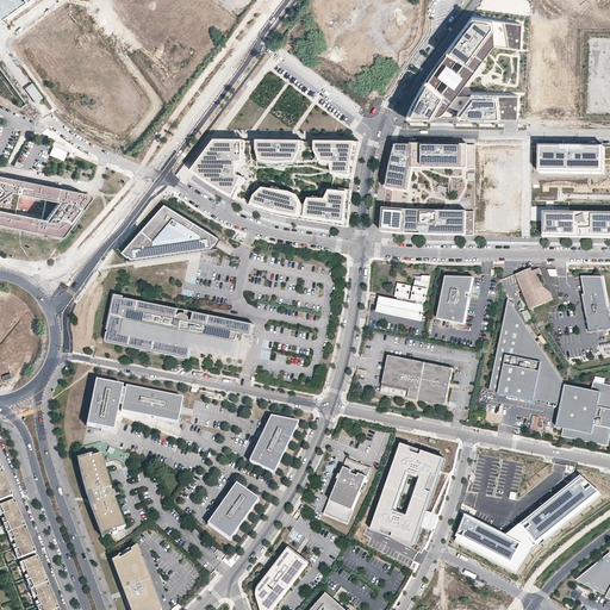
[(0,0),(0,19),(1,20),(30,0),(0,0)]
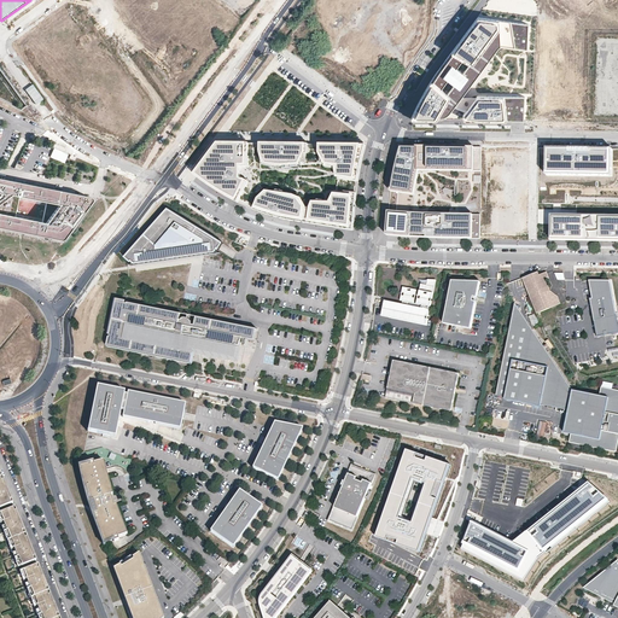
[(207,0),(164,0),(132,24),(147,45),(207,0)]
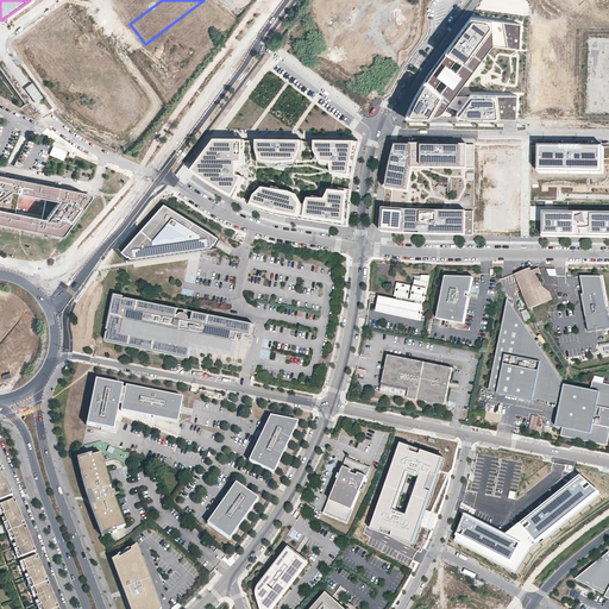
[(453,0),(412,0),(369,58),(396,79),(453,0)]
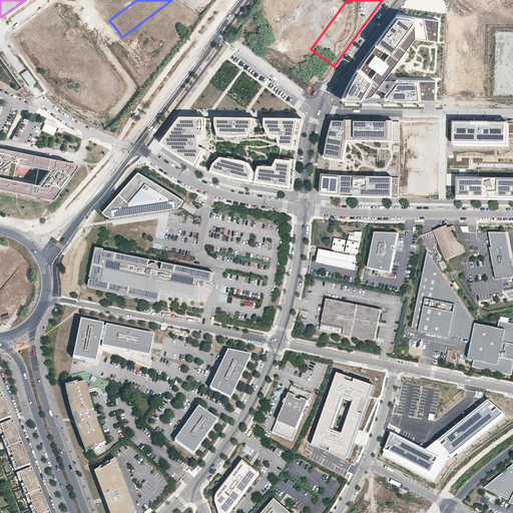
[(446,0),(469,16),(474,10),(460,0),(446,0)]
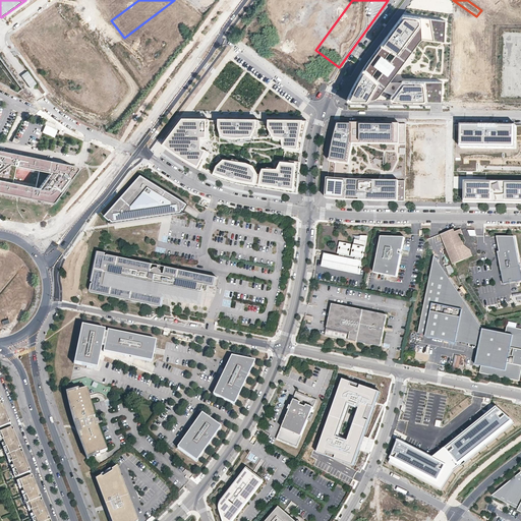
[(74,11),(26,43),(59,91),(107,118),(126,87),(74,11)]
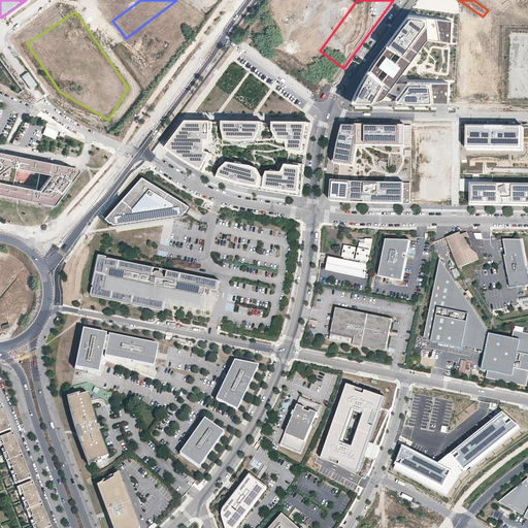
[(358,87),(352,101),(448,103),(449,83),(408,81),(404,88),(391,88),(395,81),(380,69),(410,29),(426,40),(428,39),(451,42),(452,21),(408,14),(378,54),(367,71),(358,87)]
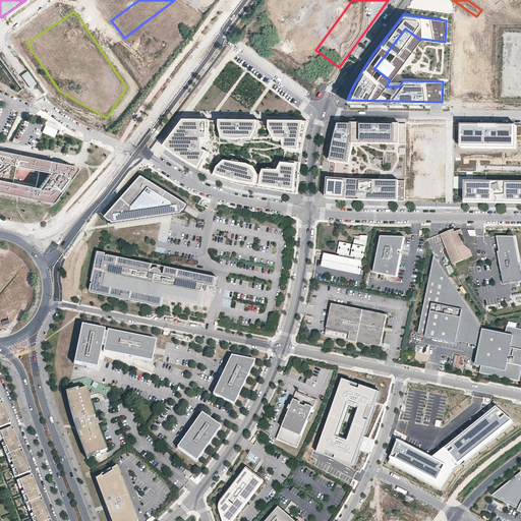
[(478,26),(485,30),(488,23),(481,20),(478,26)]
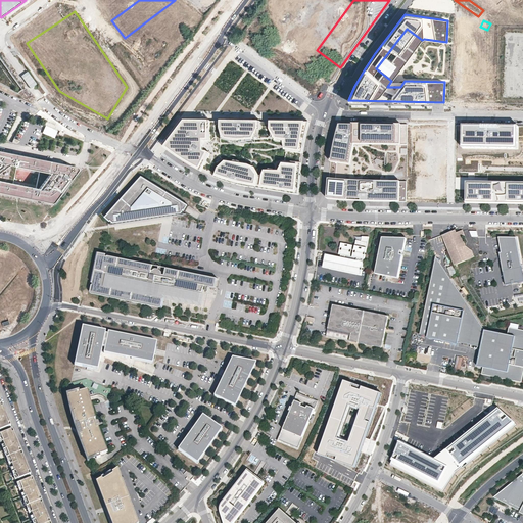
[(376,68),(391,81),(422,40),(407,29),(376,68)]
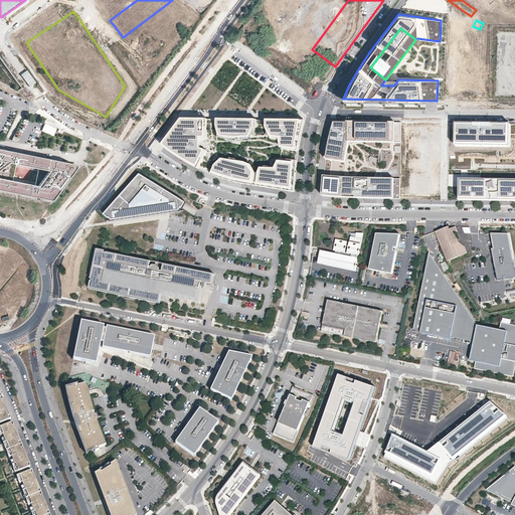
[(478,47),(479,33),(471,32),(471,46),(478,47)]
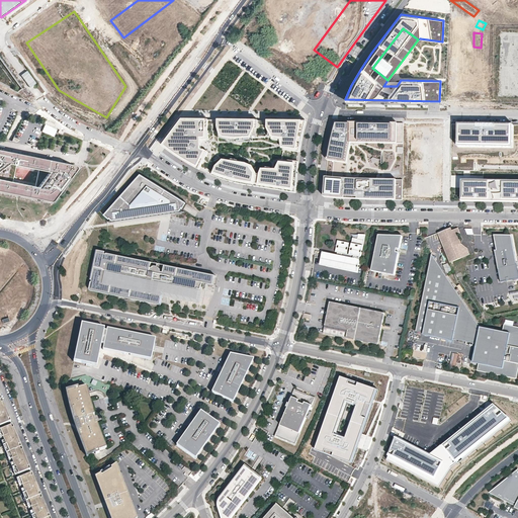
[(190,165),(199,170),(200,169),(186,161),(178,156),(168,148),(186,123),(195,123),(236,124),(284,125),(303,125),(298,152),(300,152),(301,148),(303,141),(305,130),(307,121),(184,120),(164,147),(174,155),(183,161),(190,165)]
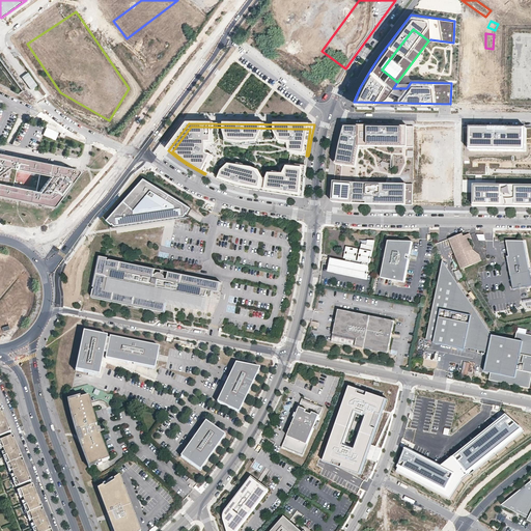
[(414,147),(414,127),(344,126),(339,144),(336,164),(356,168),(359,146),(414,147)]
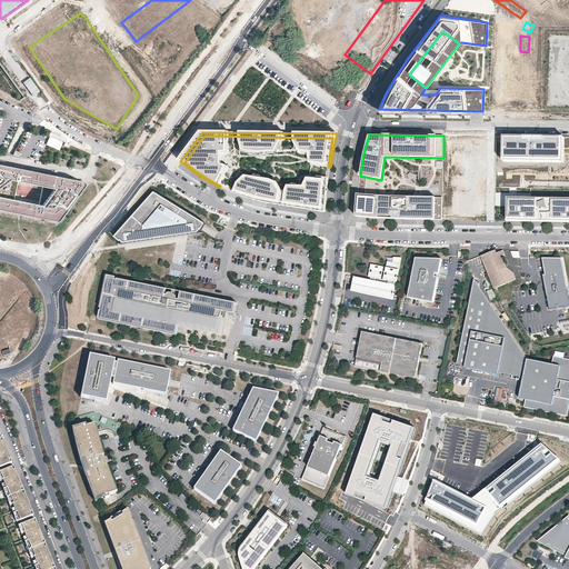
[(215,136),(205,136),(185,162),(196,171),(205,177),(220,186),(219,187),(225,189),(232,192),(245,197),(256,200),(265,202),(326,212),(328,183),(330,167),(328,167),(332,138),(312,138),(259,137),(215,136)]
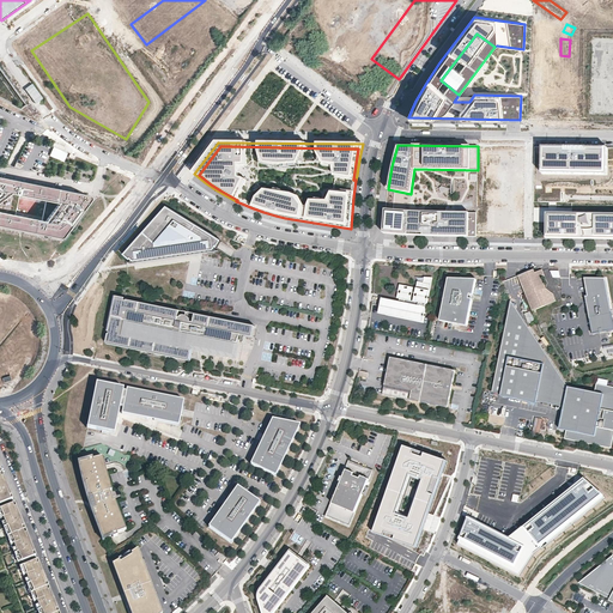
[(49,157),(65,163),(68,153),(54,147),(49,157)]
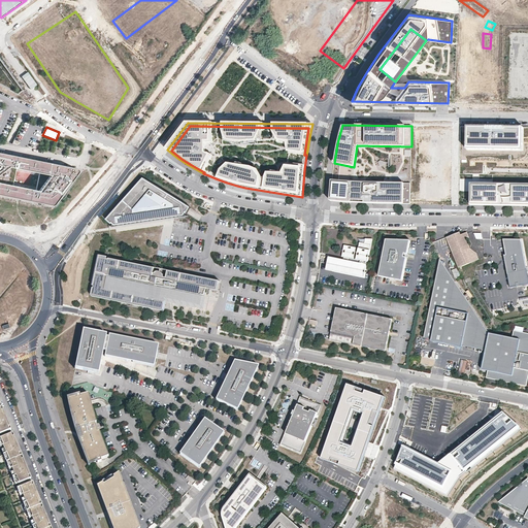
[(522,130),(466,129),(466,147),(521,149),(522,130)]
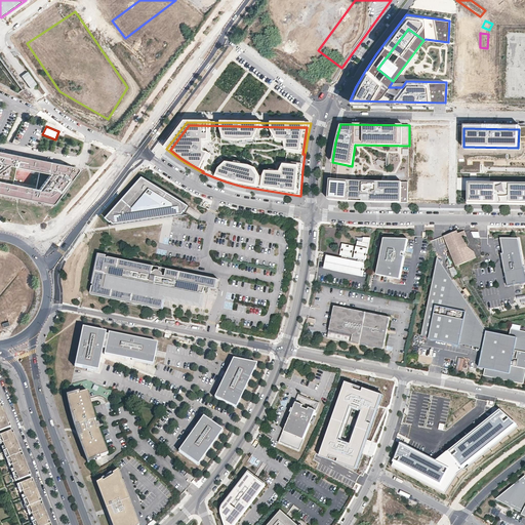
[(77,169),(77,168),(75,167),(5,153),(0,151),(0,193),(47,203),(49,203),(50,204),(53,203),(53,202),(56,198),(57,198),(77,171),(77,169)]
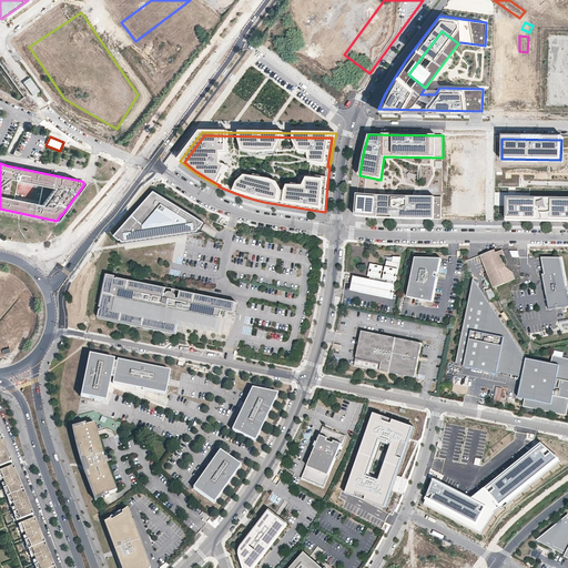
[(123,170),(122,169),(111,183),(113,184),(123,170)]
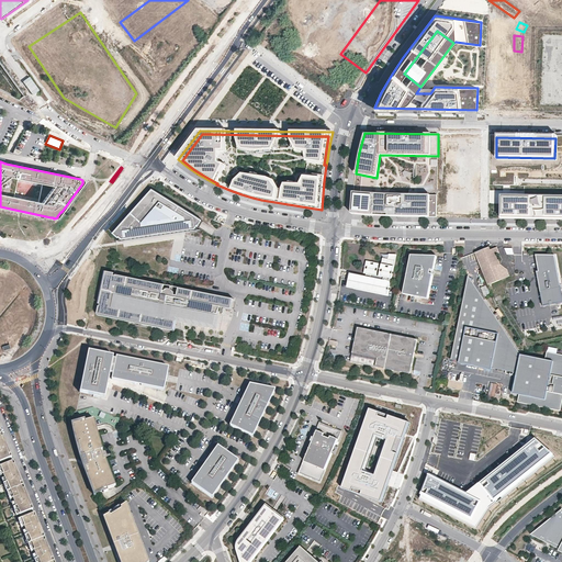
[(137,175),(135,172),(125,186),(127,188),(137,175)]
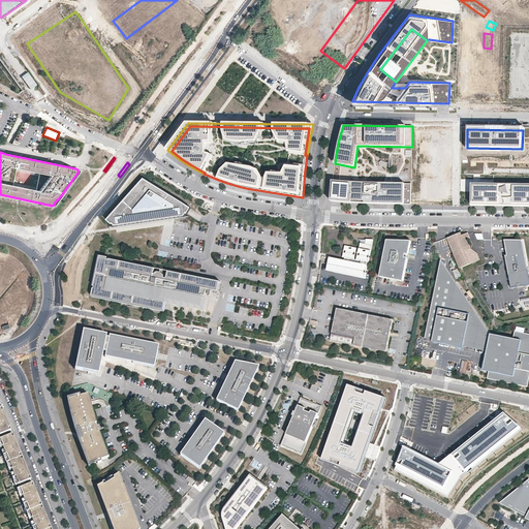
[(152,184),(144,179),(109,219),(113,223),(116,226),(172,217),(185,215),(190,207),(152,184)]
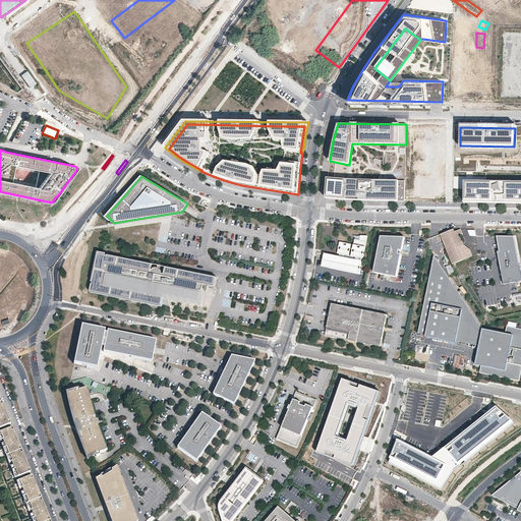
[(405,201),(405,181),(328,180),(327,198),(360,198),(360,200),(405,201)]
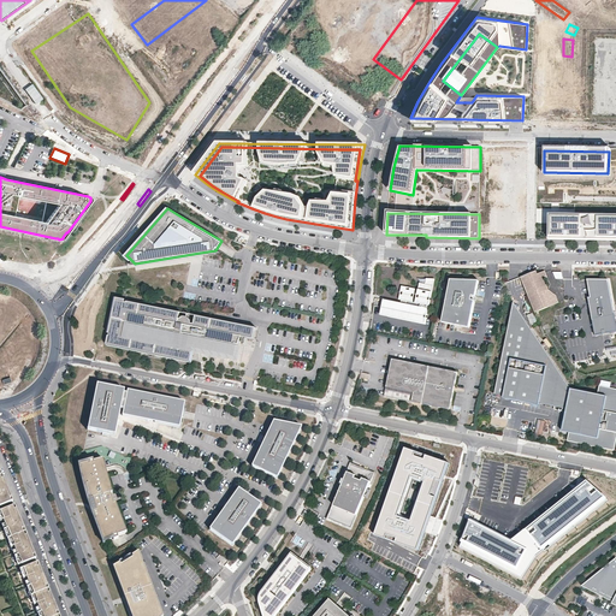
[(615,215),(551,215),(550,240),(615,240),(615,215)]
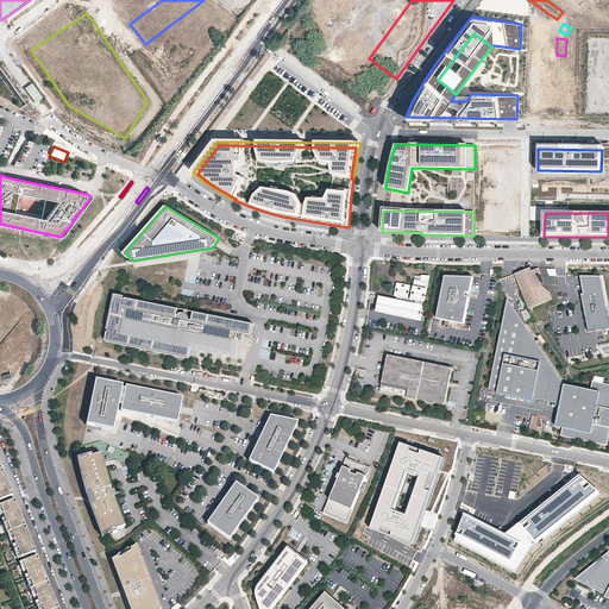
[(541,275),(539,268),(532,271),(531,268),(515,275),(529,309),(542,305),(537,290),(545,287),(540,275),(541,275)]
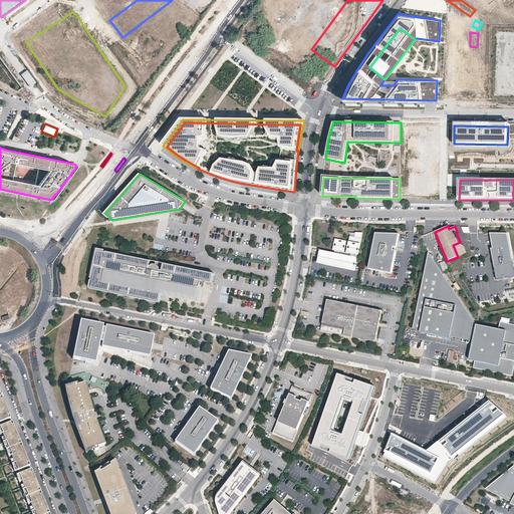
[(355,270),(362,234),(356,232),(355,237),(350,236),(346,253),(344,252),(346,241),(335,239),(333,250),(335,250),(334,253),(320,250),(317,262),(355,270)]
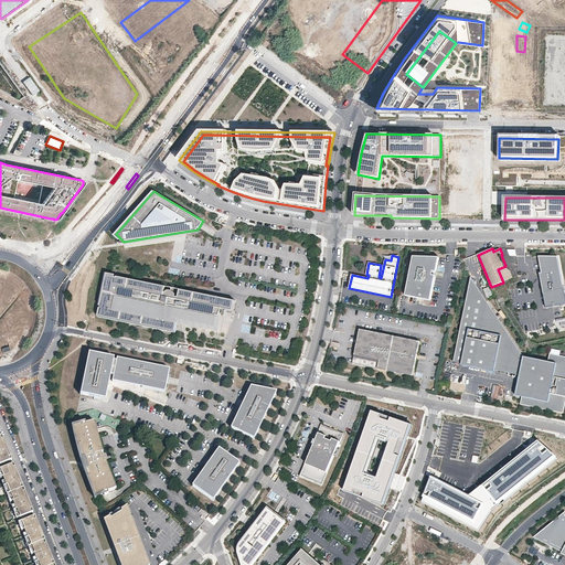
[(564,304),(564,295),(558,256),(539,256),(542,273),(543,277),(541,278),(546,308),(553,307),(560,306),(564,304)]
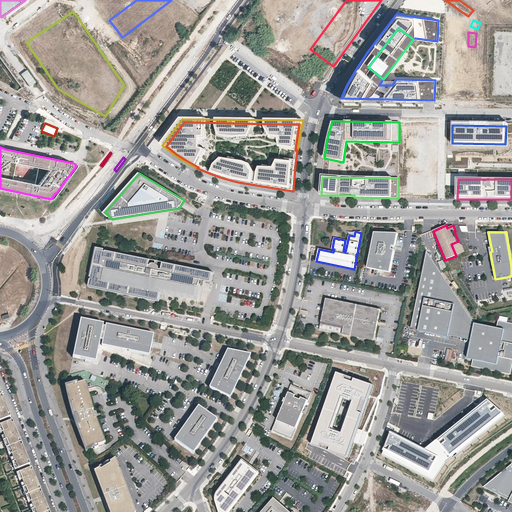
[(395,247),(398,233),(374,233),(367,268),(390,273),(395,247)]
